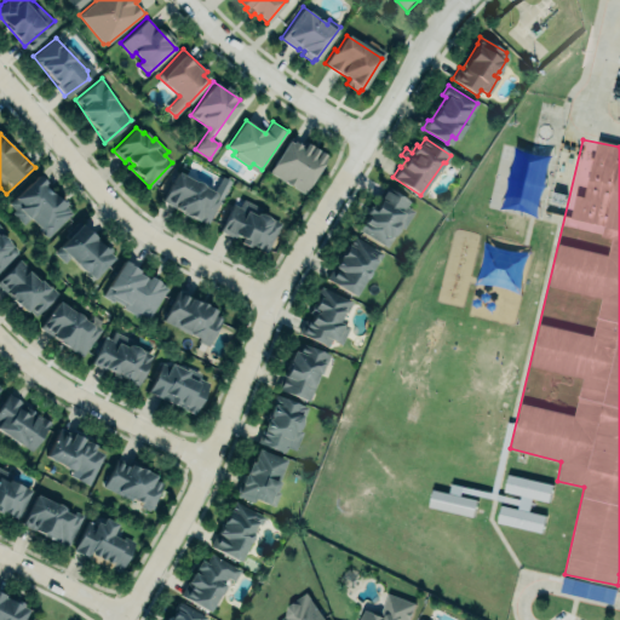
[(270,172),(288,141),(293,144),(294,141),(303,147),(306,143),(325,156),(320,162),(322,165),(304,194),(288,183),(270,172)]
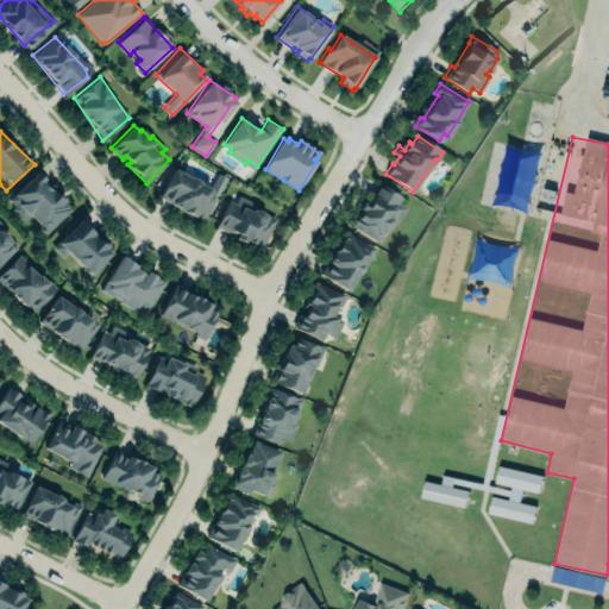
[(218,192),(173,169),(158,198),(203,220),(218,192)]
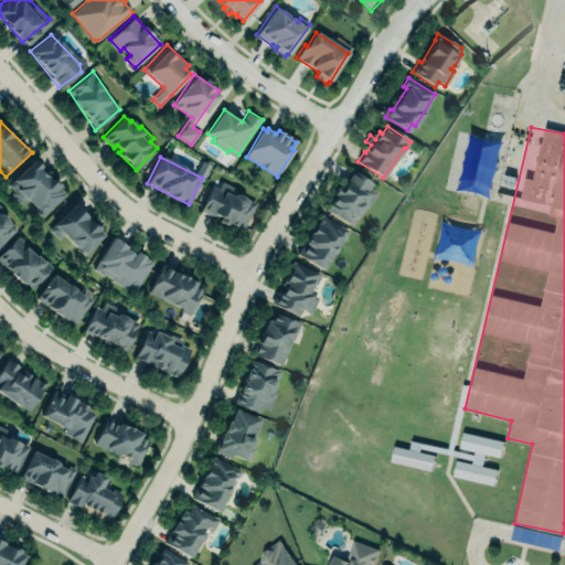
[(11,182),(35,161),(42,168),(43,176),(65,191),(38,220),(28,202),(17,202),(9,191),(11,182)]
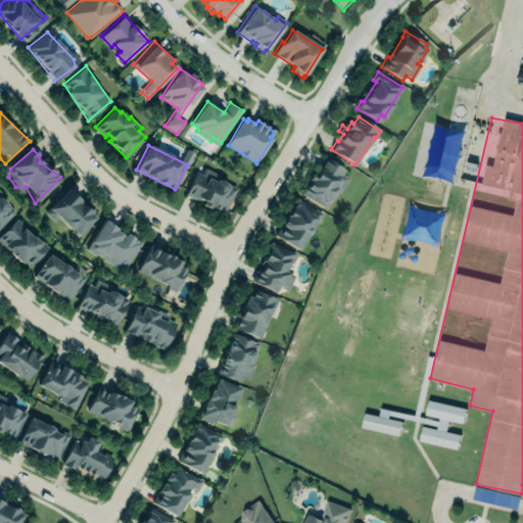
[(300,193),(327,207),(338,192),(341,189),(347,179),(343,174),(346,168),(324,156),(300,193)]
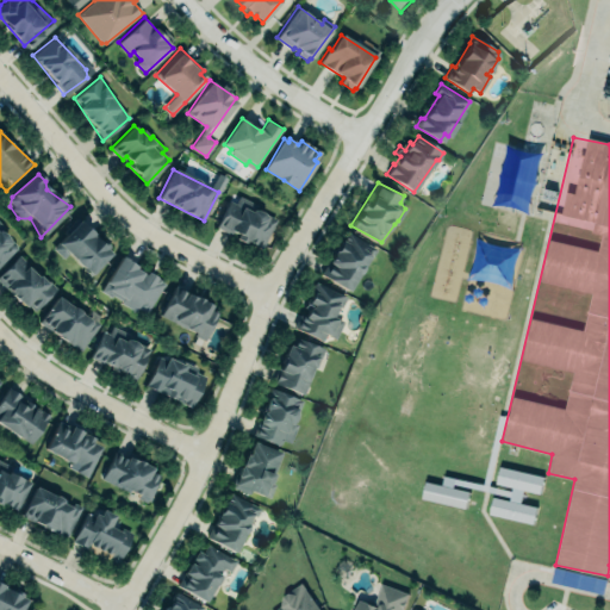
[(277,218),(255,207),(256,205),(240,195),(235,204),(229,200),(216,226),(230,234),(231,231),(238,235),(236,238),(246,243),(247,241),(261,249),(277,218)]
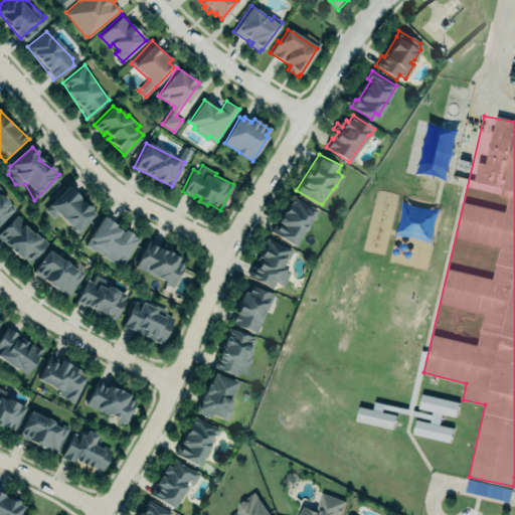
[(65,183),(54,194),(57,197),(44,209),(53,217),(57,213),(77,232),(95,214),(91,210),(93,208),(88,203),(84,206),(78,199),(80,198),(65,183)]
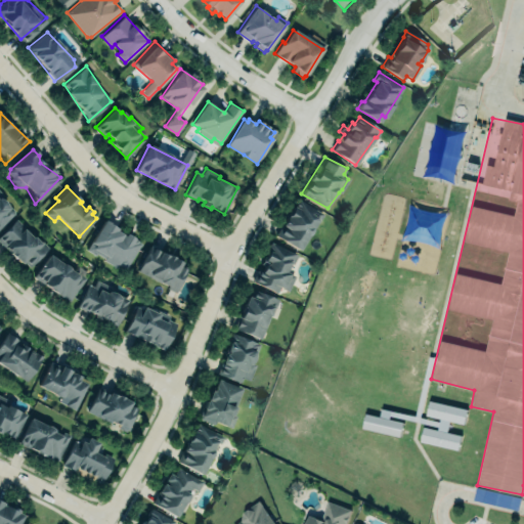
[(0,227),(14,213),(14,210),(9,206),(8,206),(5,201),(1,199),(0,198),(0,197),(2,194),(0,192),(0,227)]
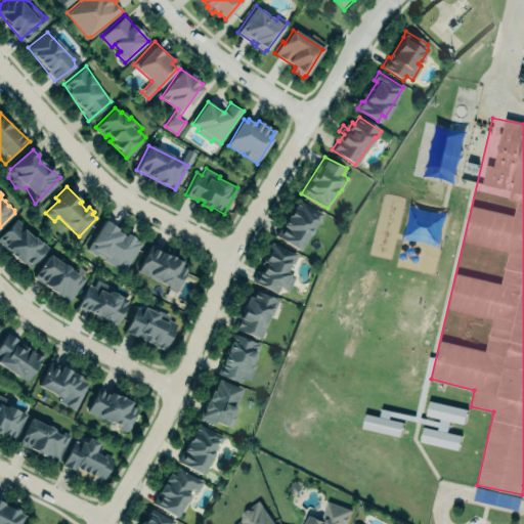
[(276,233),(300,249),(321,214),(298,197),(276,233)]
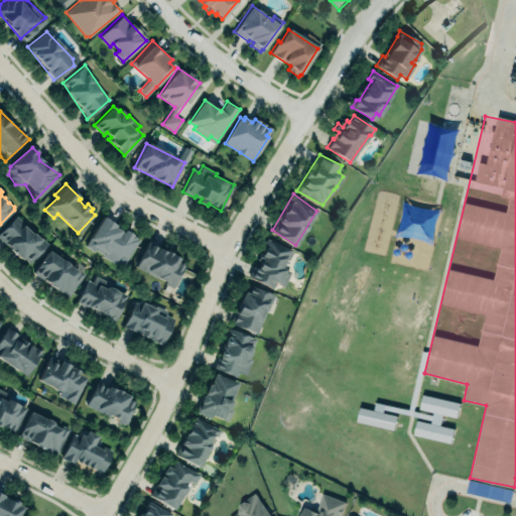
[(0,240),(0,230),(16,214),(40,237),(41,237),(48,244),(36,256),(35,256),(29,262),(23,257),(21,260),(0,240)]
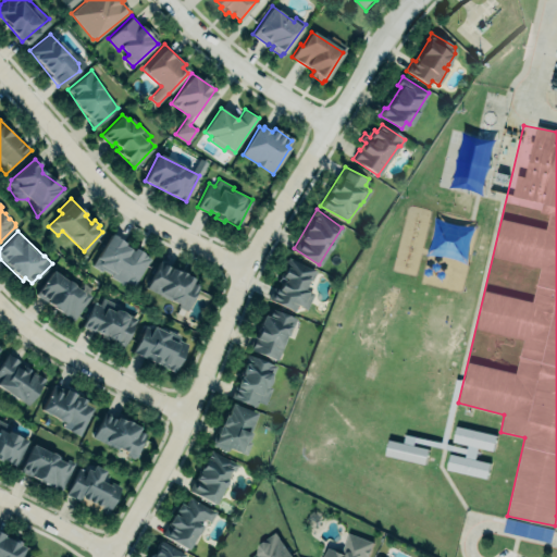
[(111,233),(91,265),(101,271),(102,268),(112,274),(111,276),(124,284),(126,281),(135,285),(151,258),(135,248),(133,249),(126,245),(127,243),(111,233)]
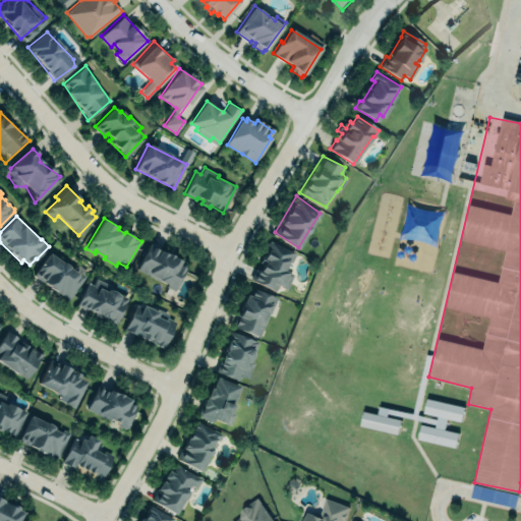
[(251,280),(277,292),(295,252),(270,240),(251,280)]
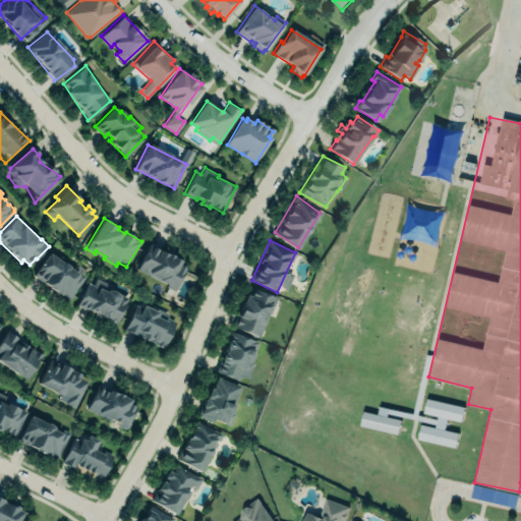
[(151,244),(181,262),(178,266),(183,269),(184,266),(187,268),(174,291),(167,287),(166,285),(137,269),(151,244)]
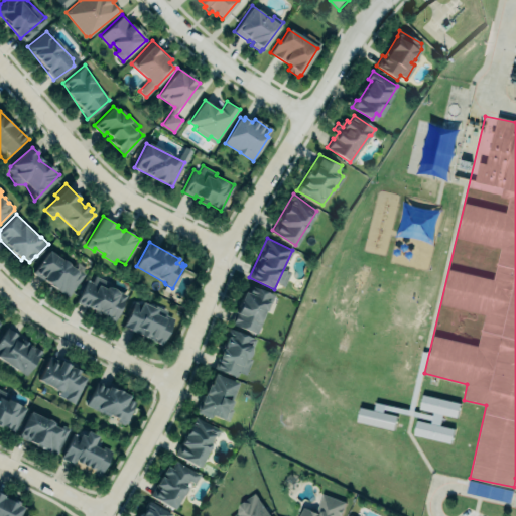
[(66,295),(82,273),(48,250),(32,272),(66,295)]
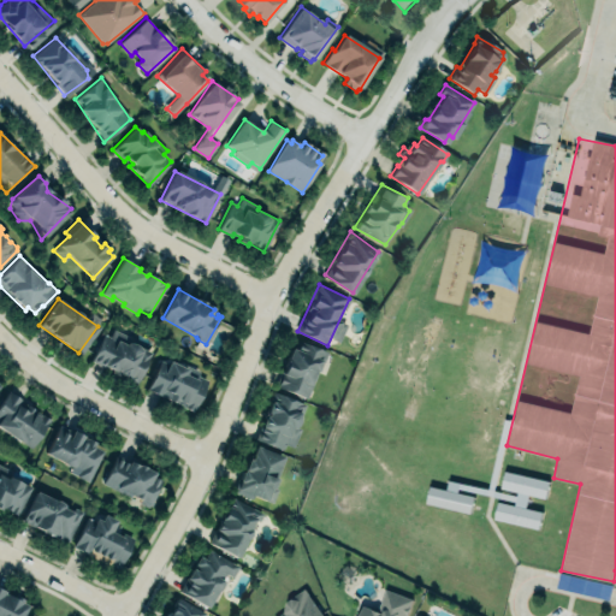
[(137,383),(152,351),(141,347),(140,349),(137,345),(135,344),(130,343),(126,343),(130,337),(113,329),(110,337),(104,333),(90,361),(137,383)]
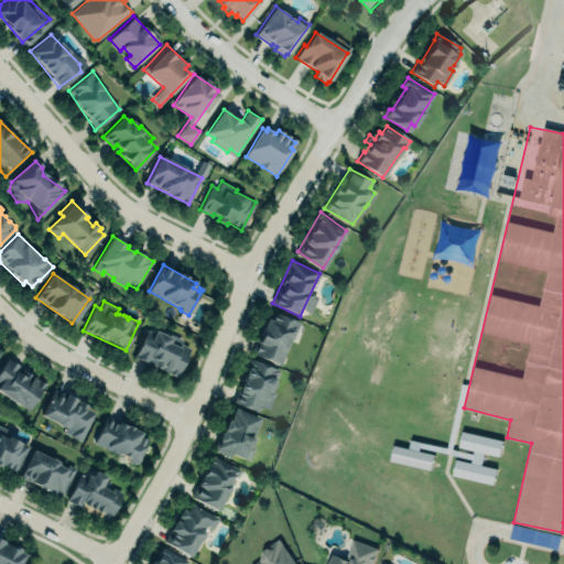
[(252,354),(280,364),(299,323),(270,312),(252,354)]
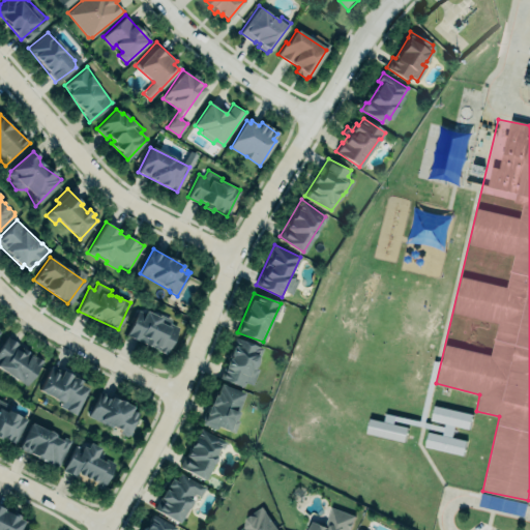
[(138,310),(144,313),(146,311),(155,316),(157,312),(172,319),(170,323),(178,327),(165,353),(126,334),(138,310)]
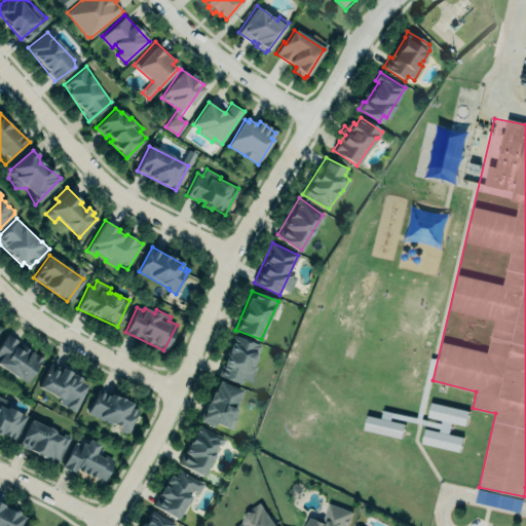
[(6,334),(0,343),(0,366),(20,379),(21,378),(27,382),(34,373),(42,359),(36,353),(35,354),(23,345),(19,350),(14,347),(19,342),(6,334)]
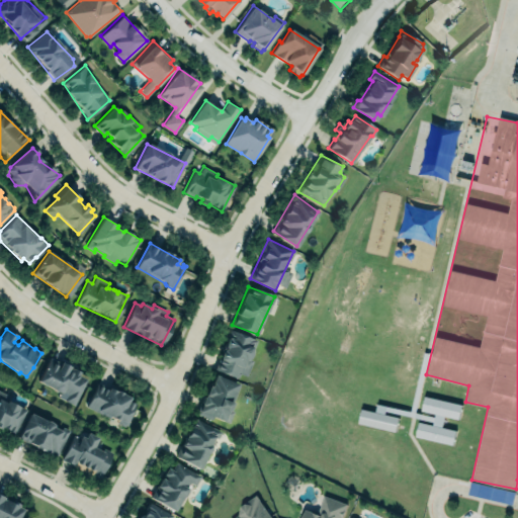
[(218,369),(229,375),(236,378),(242,374),(247,374),(257,340),(230,330),(218,369)]
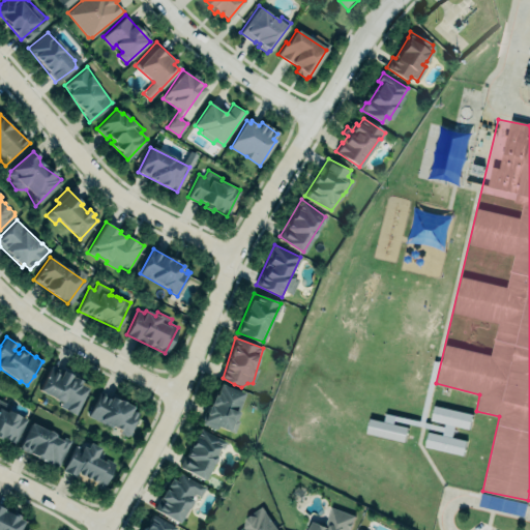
[(82,384),(89,387),(76,416),(64,411),(65,410),(58,406),(60,403),(57,402),(55,399),(38,391),(51,365),(84,381),(82,384)]
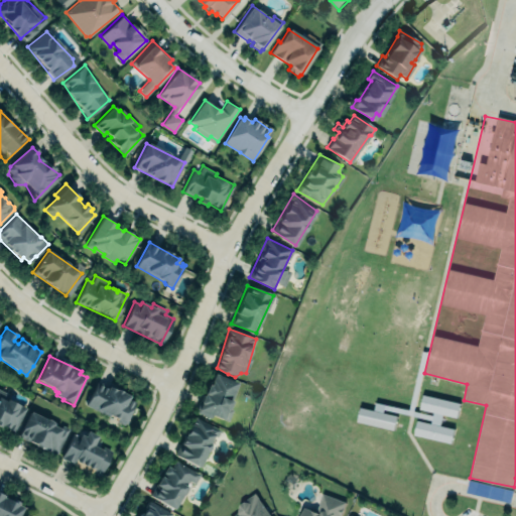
[(212,412),(210,416),(196,411),(200,401),(201,401),(204,394),(205,395),(209,385),(210,386),(214,374),(237,383),(230,402),(231,402),(229,408),(233,409),(231,414),(230,414),(228,419),(222,417),(222,416),(212,412)]
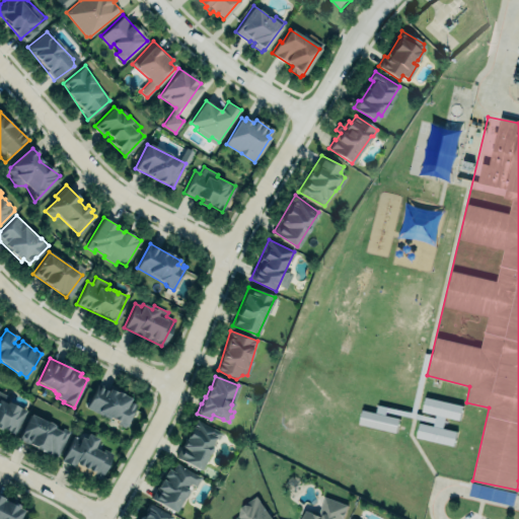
[(86,408),(125,426),(136,401),(96,383),(86,408)]
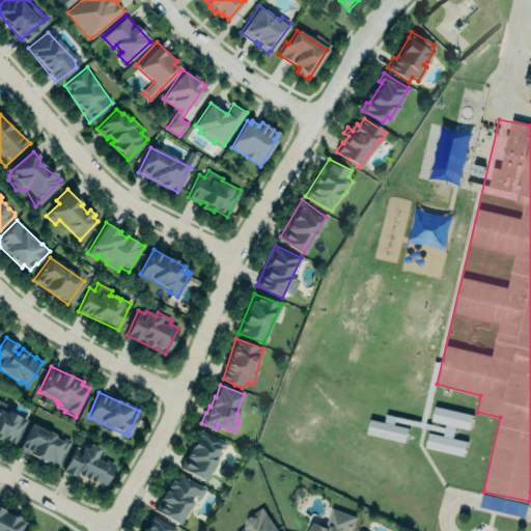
[(14,444),(27,419),(23,418),(21,417),(19,416),(18,418),(6,412),(9,407),(0,401),(0,439),(1,438),(14,444)]
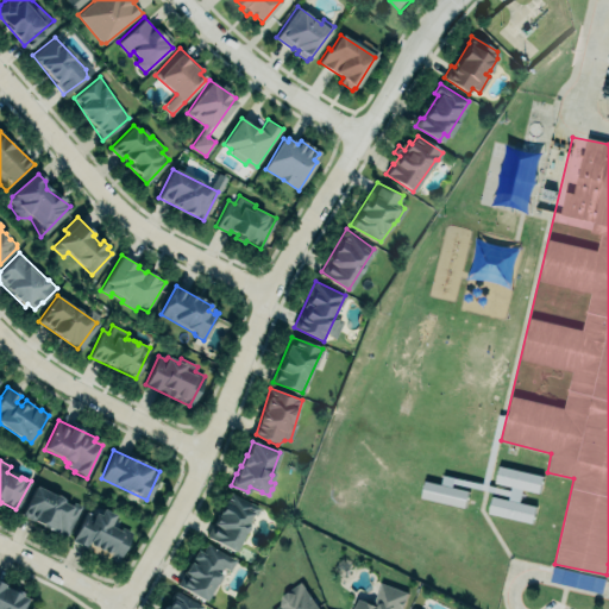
[(488,514),(532,522),(534,506),(519,502),(521,490),(538,493),(541,475),(497,466),(494,484),(498,485),(496,496),(491,495),(488,514)]
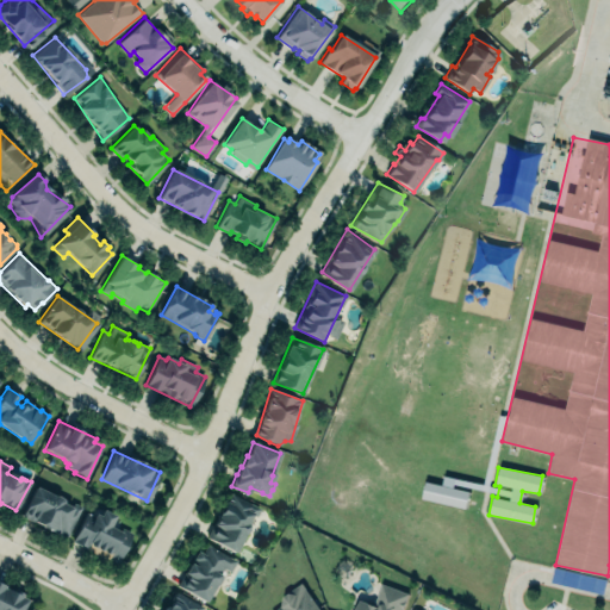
[(35,479),(82,504),(64,537),(17,514),(35,479)]
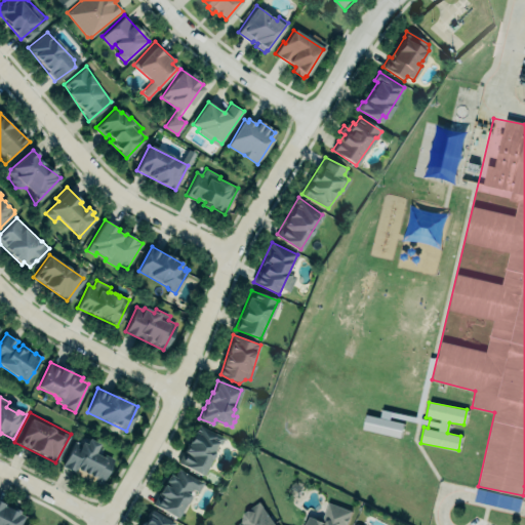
[(362,429),(400,438),(403,423),(366,414),(362,429)]
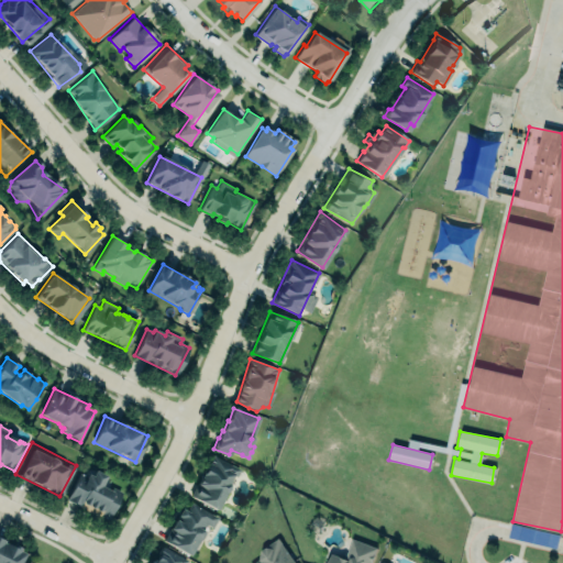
[(239,467),(211,453),(202,470),(201,470),(190,494),(216,507),(224,492),(225,489),(228,485),(229,482),(228,481),(232,473),(235,474),(239,467)]
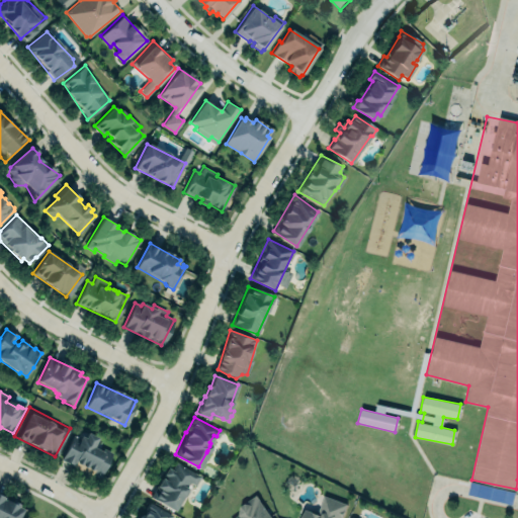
[(61,459),(73,435),(79,438),(80,437),(85,439),(88,433),(98,438),(93,448),(101,452),(103,449),(111,453),(106,466),(99,478),(92,475),(94,470),(92,469),(91,471),(88,469),(89,467),(87,466),(86,469),(82,466),(83,464),(82,463),(80,466),(76,464),(77,461),(76,461),(73,466),(61,459)]
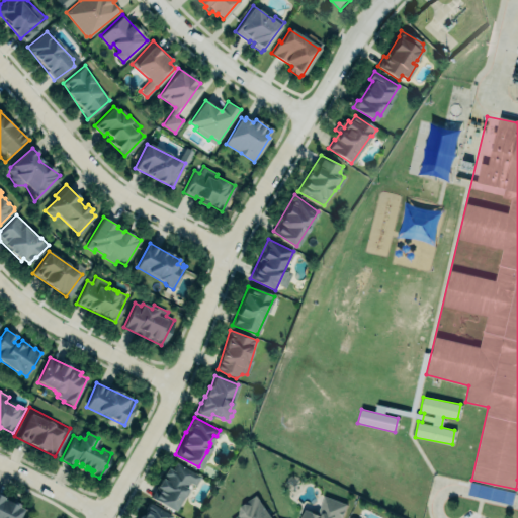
[(149,496),(167,464),(171,467),(175,460),(199,475),(194,484),(188,481),(185,491),(183,494),(181,495),(173,509),(149,496)]
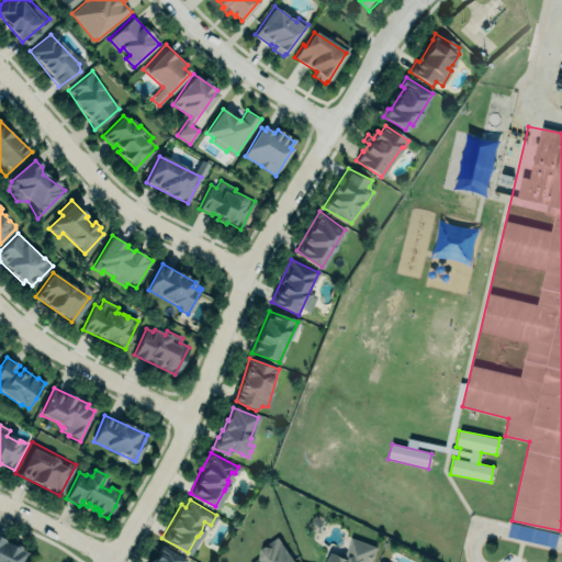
[(277,536),(293,561),(250,561),(258,558),(260,548),(277,536)]
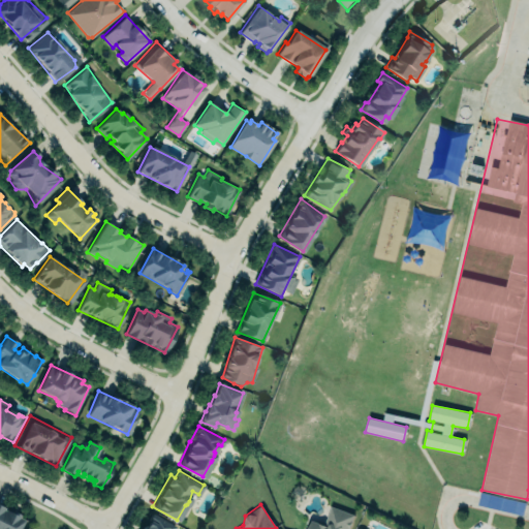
[(347,528),(353,514),(331,505),(323,524),(311,519),(307,528),(347,528)]
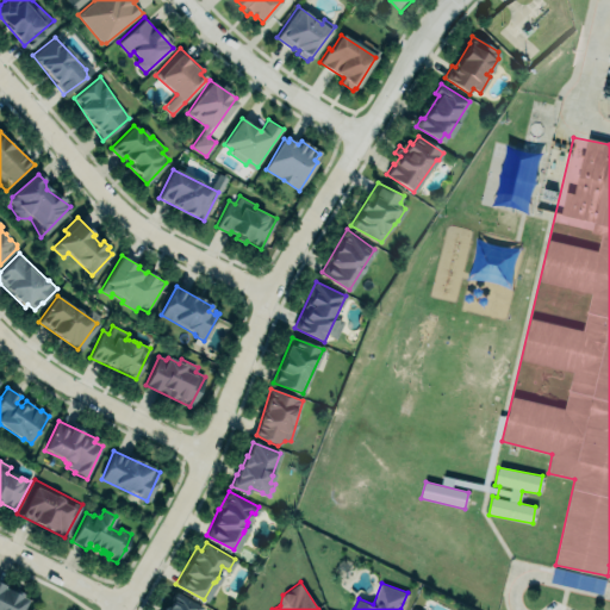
[(20,609),(26,598),(0,584),(0,609),(20,609)]
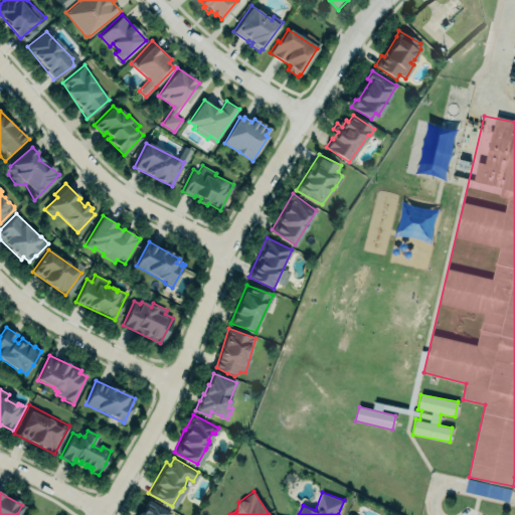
[(136,514),(169,514),(170,514),(170,511),(147,497),(136,514)]
